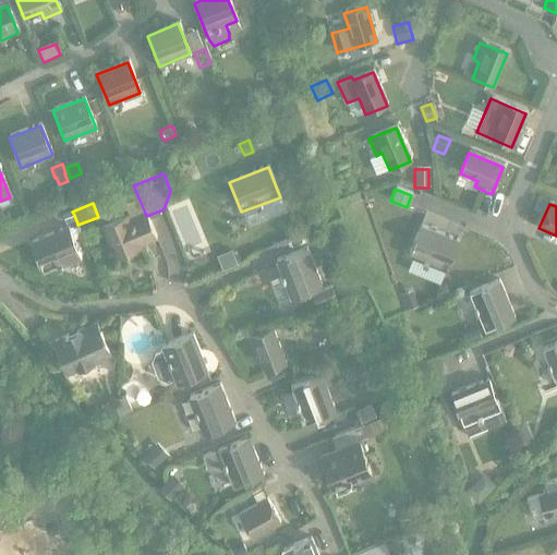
[(72,210),(62,214),(68,228),(77,224),(74,215),(72,212),(72,210)]
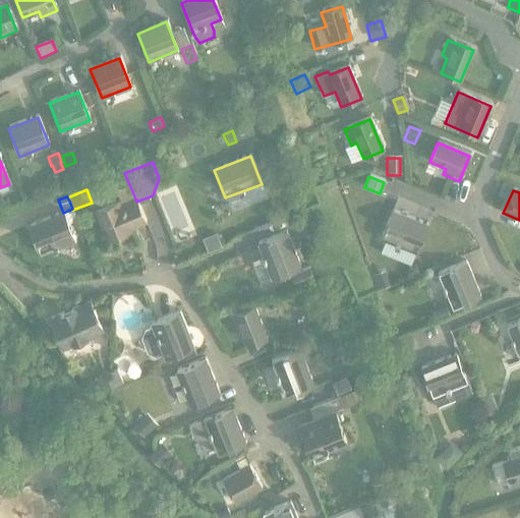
[(95,213),(106,242),(130,231),(130,230),(146,224),(136,202),(135,198),(120,205),(119,203),(95,213)]
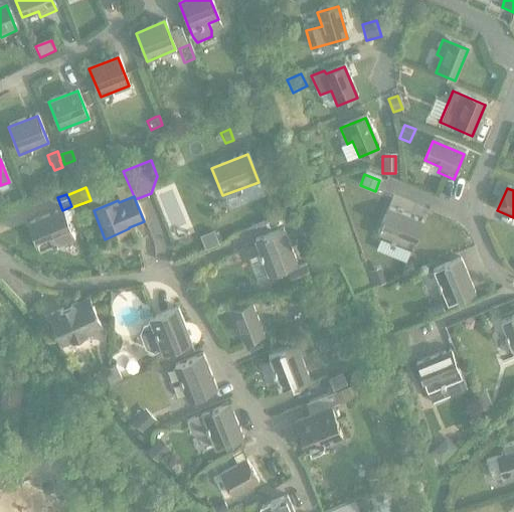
[(375,237),(410,251),(422,223),(387,208),(375,237)]
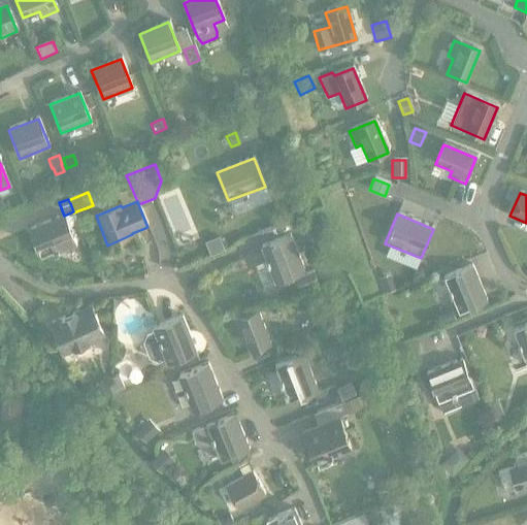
[(28,230),(39,259),(76,243),(64,216),(28,230)]
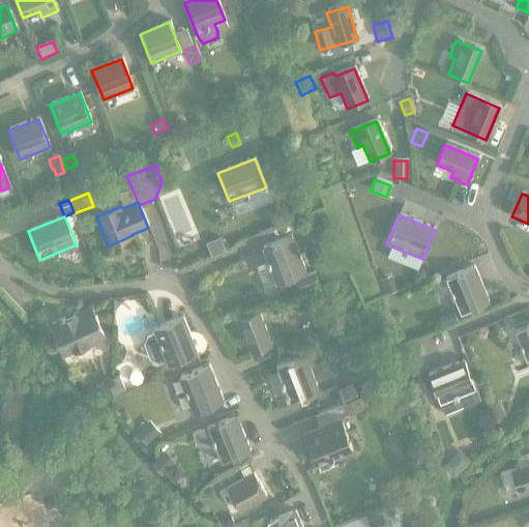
[(261,249),(275,286),(304,274),(290,237),(261,249)]
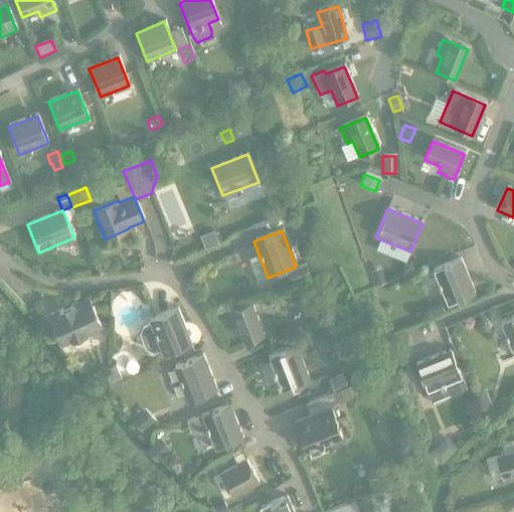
[(211,231),(198,236),(203,249),(216,244),(211,231)]
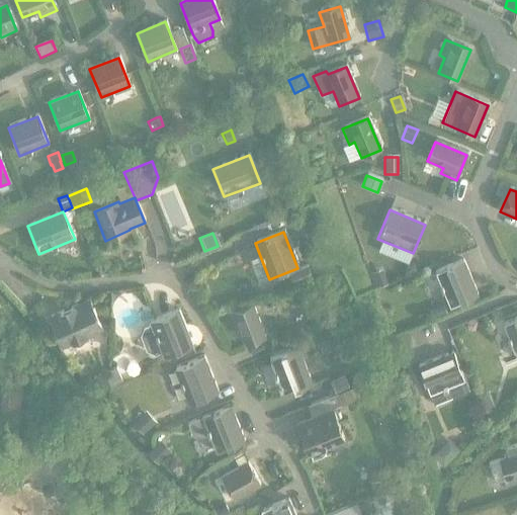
[(434,273),(449,309),(478,296),(462,261),(434,273)]
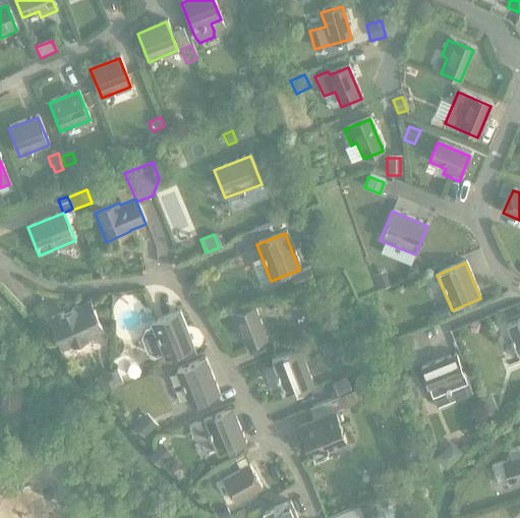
[(291,277),(295,287),(312,281),(308,270),(291,277)]
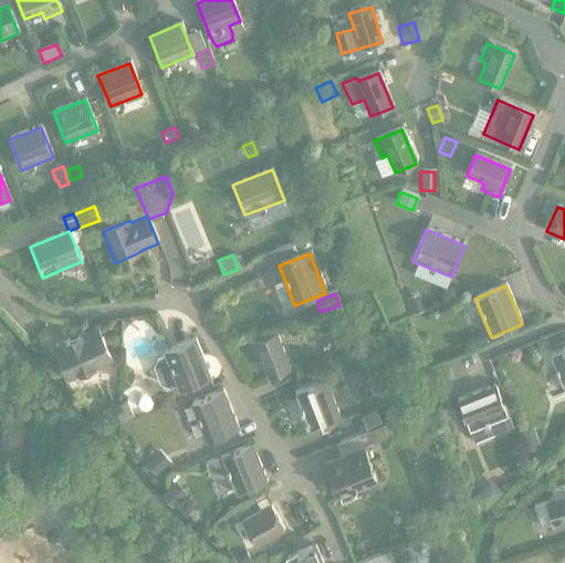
[(416,298),(405,302),(411,318),(422,313),(416,298)]
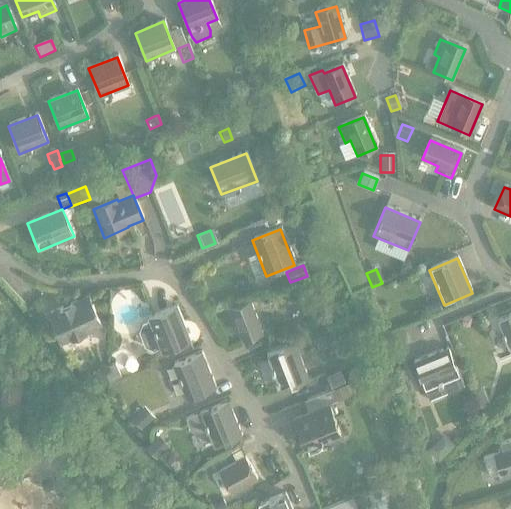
[(49,314),(61,342),(100,325),(87,297),(49,314)]
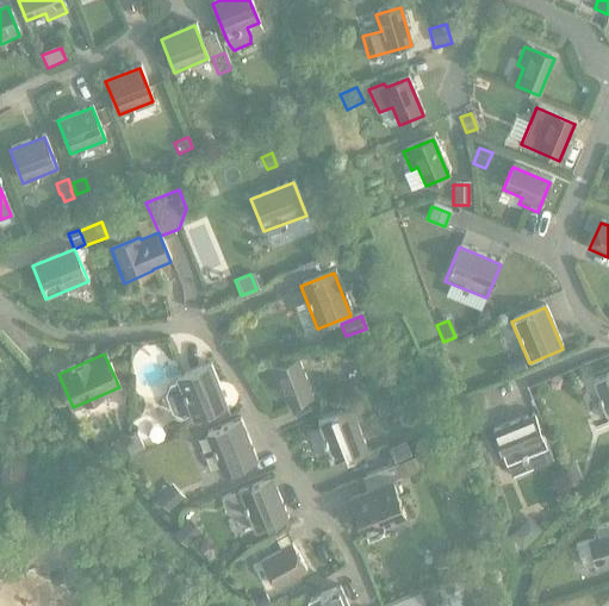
[(522,360),(507,364),(511,376),(521,373),(526,370),(522,360)]
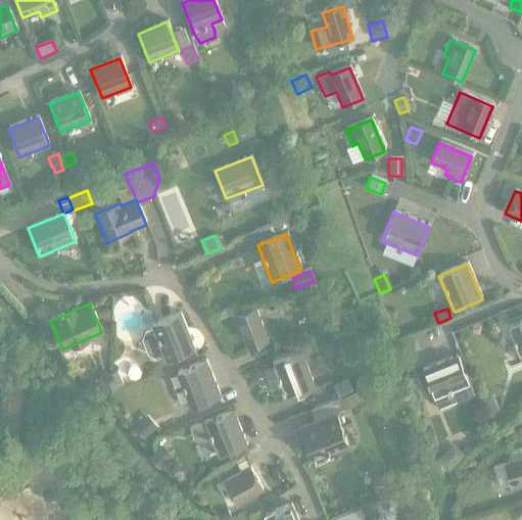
[(229,319),(235,335),(241,333),(247,349),(267,341),(254,310),(229,319)]
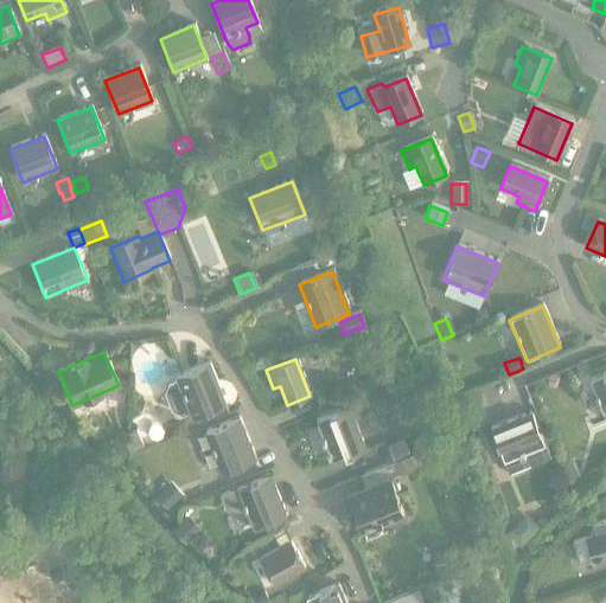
[(190,414),(192,419),(225,405),(209,364),(176,377),(177,382),(167,385),(164,395),(171,412),(180,417),(190,414)]
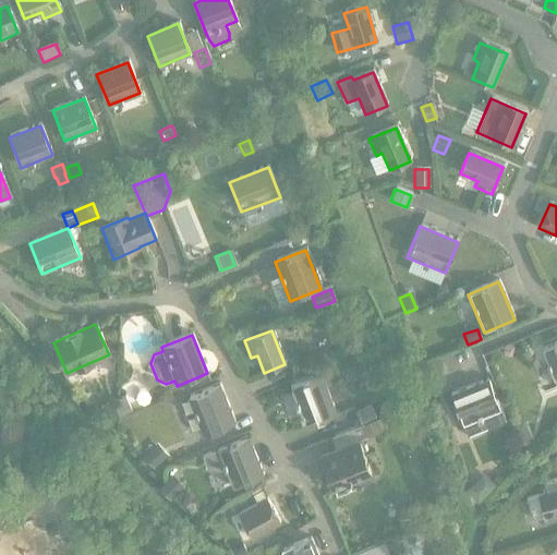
[(556,344),(541,350),(556,389),(556,388),(556,344)]
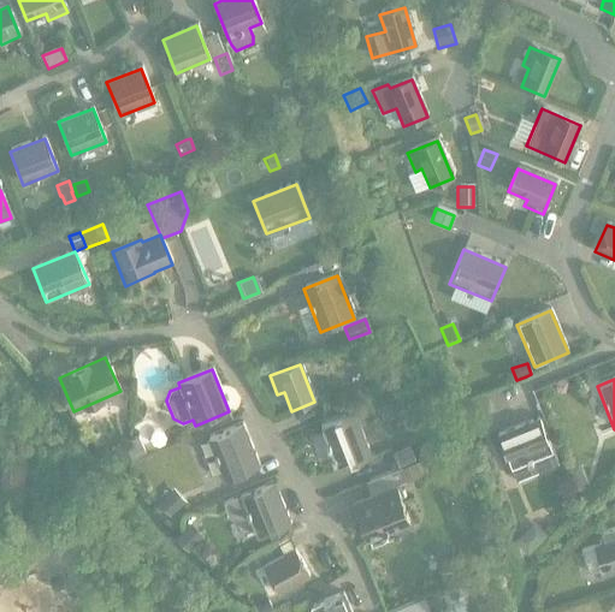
[(491,394),(474,402),(480,417),(497,411),(491,394)]
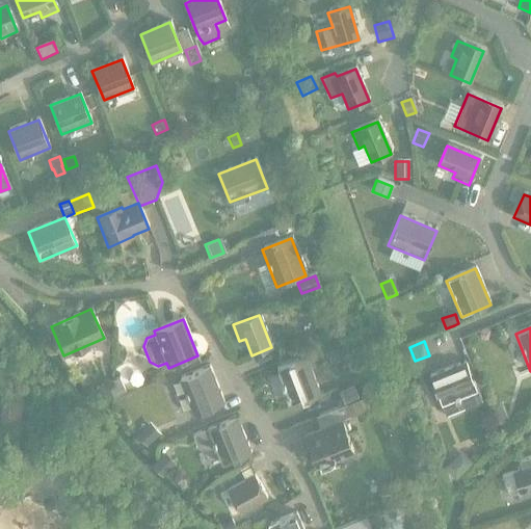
[(276,370),(291,407),(319,396),(306,359),(276,370)]
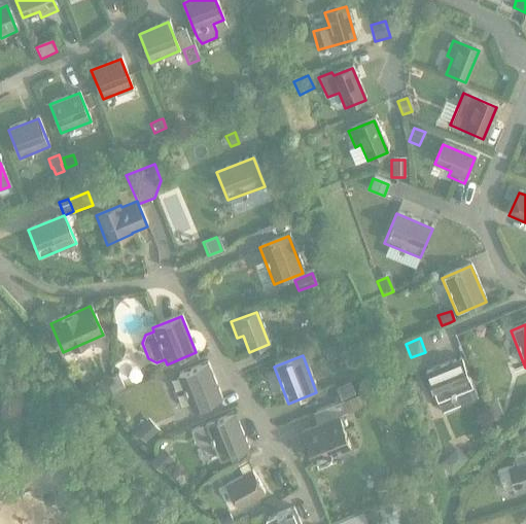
[(424,374),(436,403),(472,387),(461,359),(424,374)]
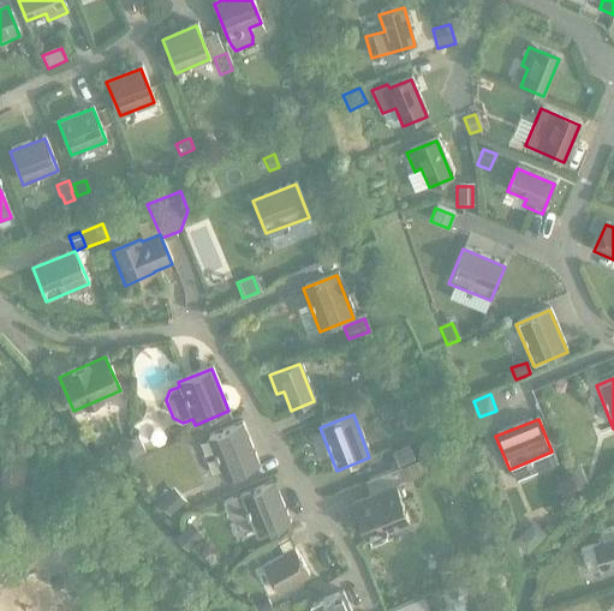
[(208,437),(225,480),(258,466),(240,424),(208,437)]
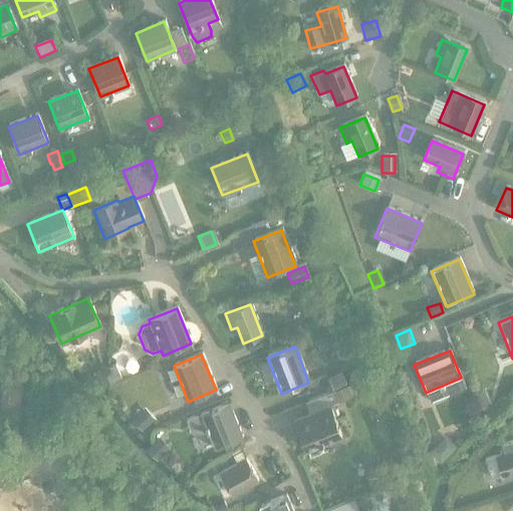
[(114,364),(91,374),(97,389),(120,378),(114,364)]
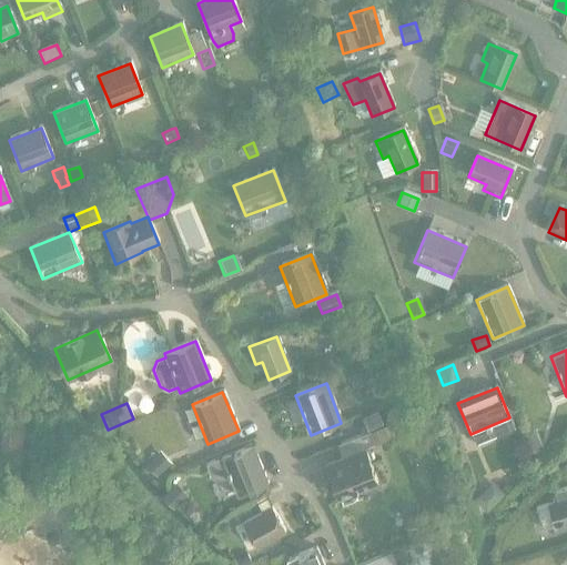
[(360,420),(365,432),(381,425),(375,413),(360,420)]
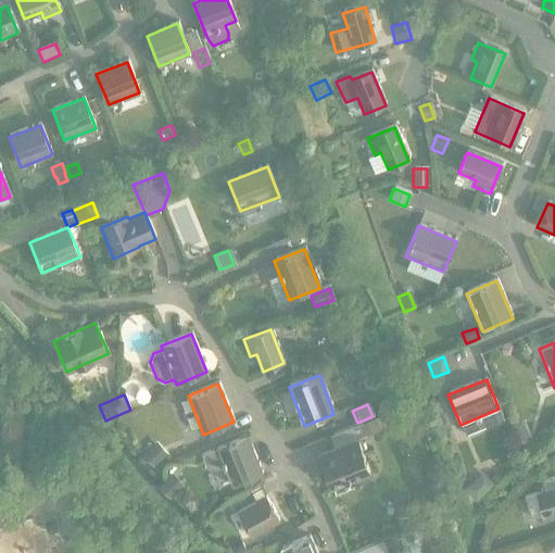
[(361,425),(365,437),(383,429),(378,417),(361,425)]
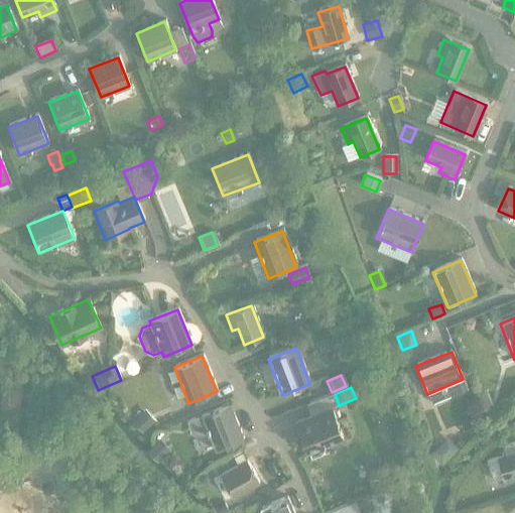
[(186,422),(189,429),(191,432),(196,435),(200,436),(204,435),(205,434),(208,433),(215,452),(243,440),(229,405),(201,416),(186,422)]
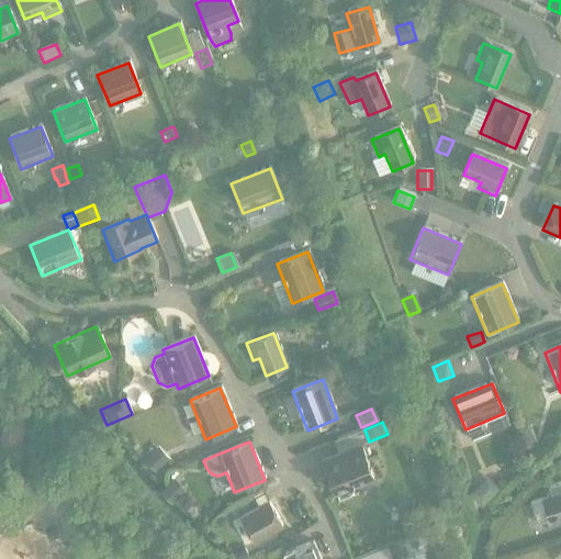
[(157,447),(143,461),(155,474),(169,460),(157,447)]
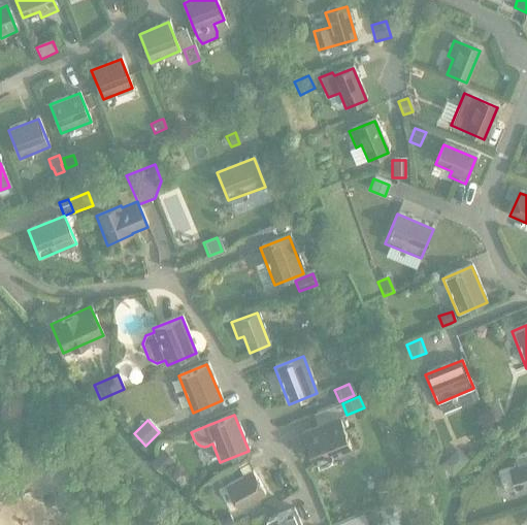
[(338,420),(302,434),(314,463),(350,449),(338,420)]
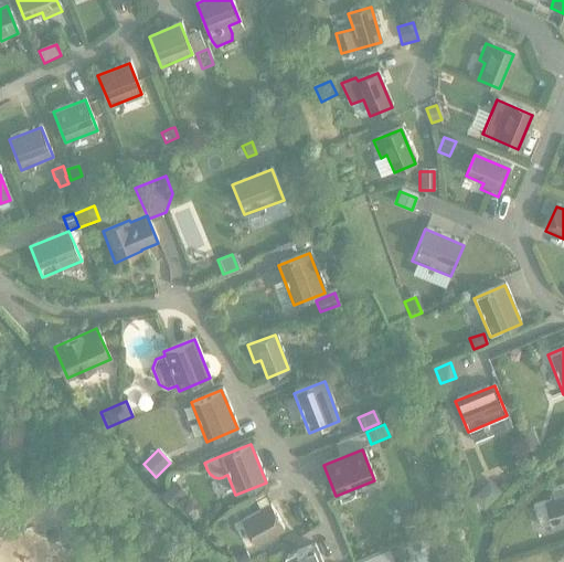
[(166,491),(162,496),(174,509),(178,505),(189,495),(177,483),(166,491)]
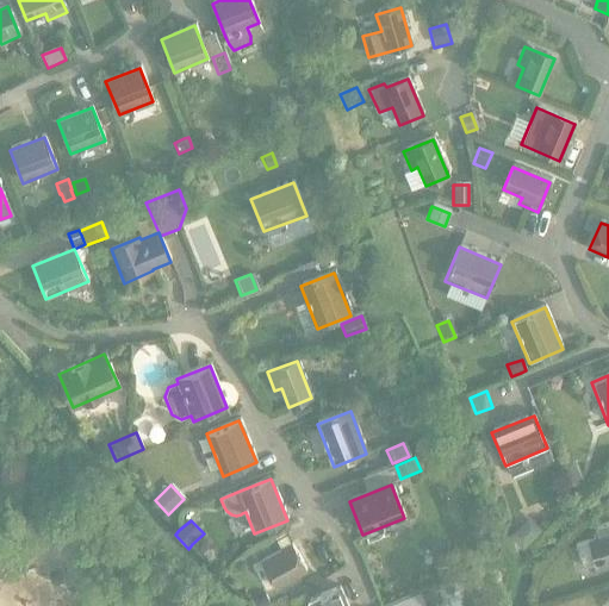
[(608,524),(595,530),(597,539),(589,543),(596,566),(608,561),(608,524)]
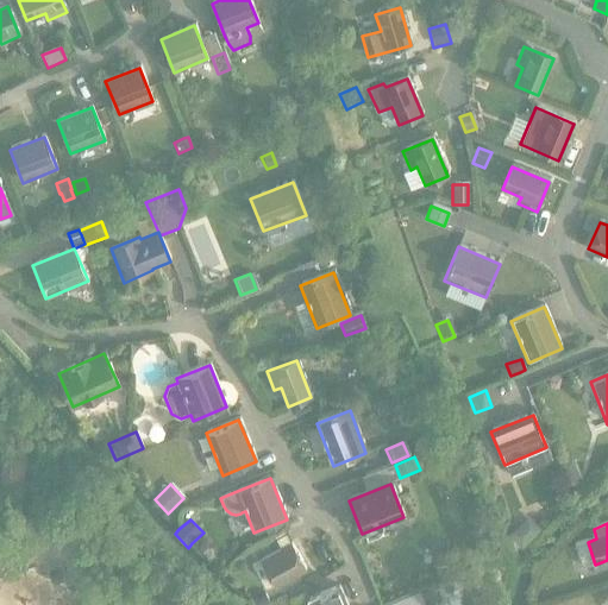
[(259,562),(274,588),(305,569),(290,544),(259,562)]
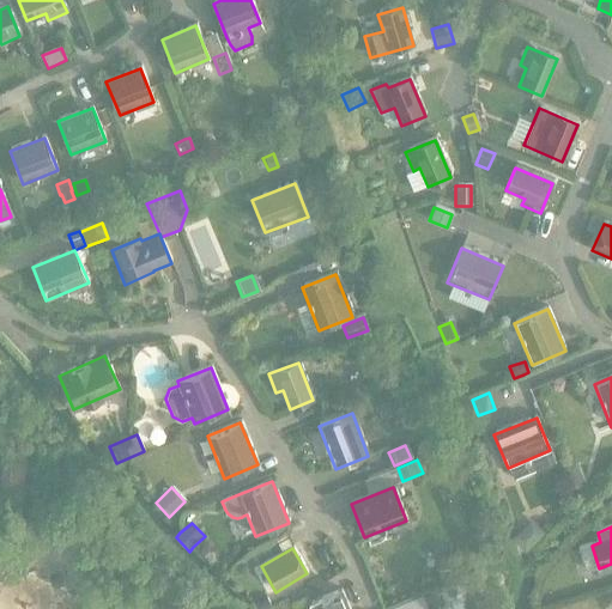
[(161,608),(167,606),(151,583),(100,608),(161,608)]
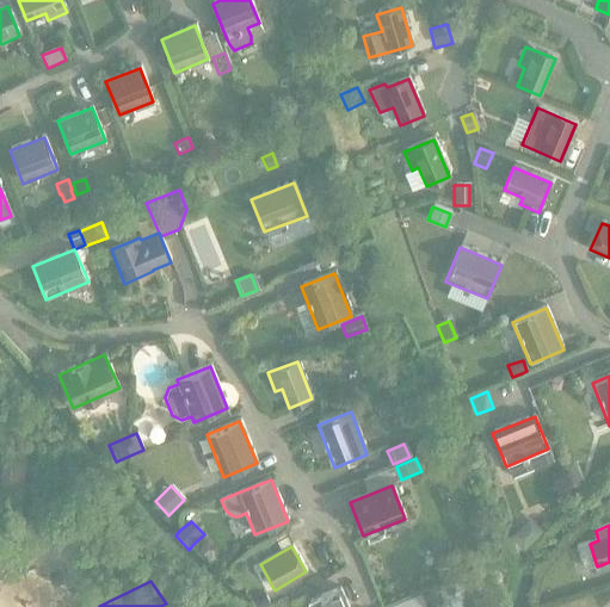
[(346,606),(339,589),(306,602),(307,606),(346,606)]
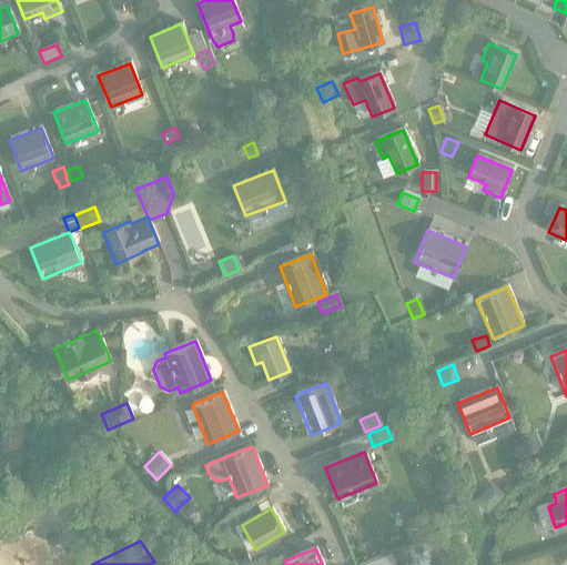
[(245,555),(235,561),(238,564),(251,564),(245,555)]
